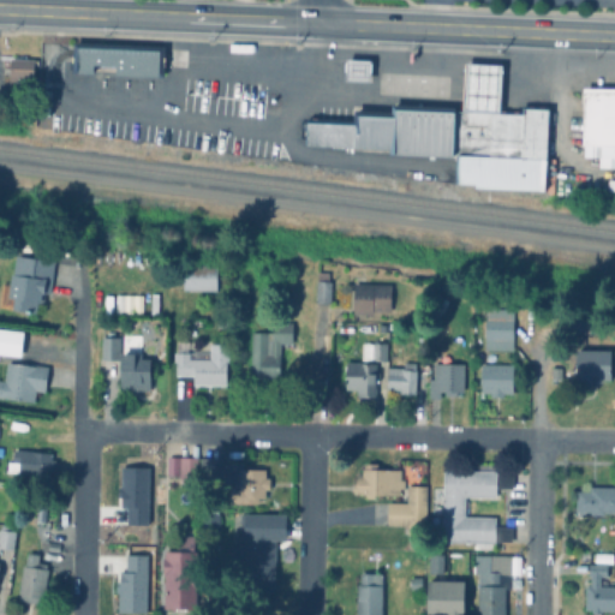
[(114,46),(114,48),(114,70),(108,70),(109,67),(100,67),(99,76),(78,75),(79,45),(114,46)]
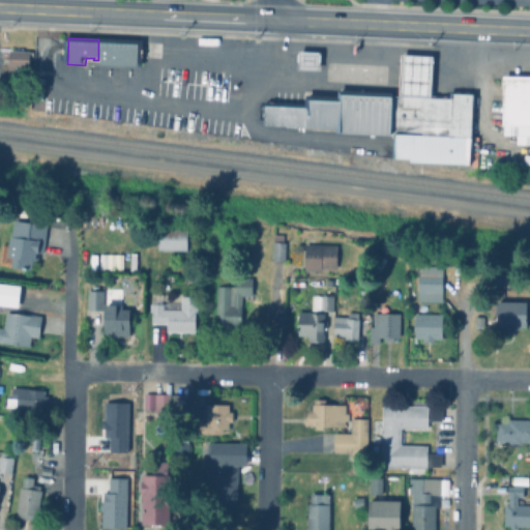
[(98,60),(98,41),(98,39),(147,42),(146,67),(105,66),(105,59),(101,58),(101,60),(98,60)]
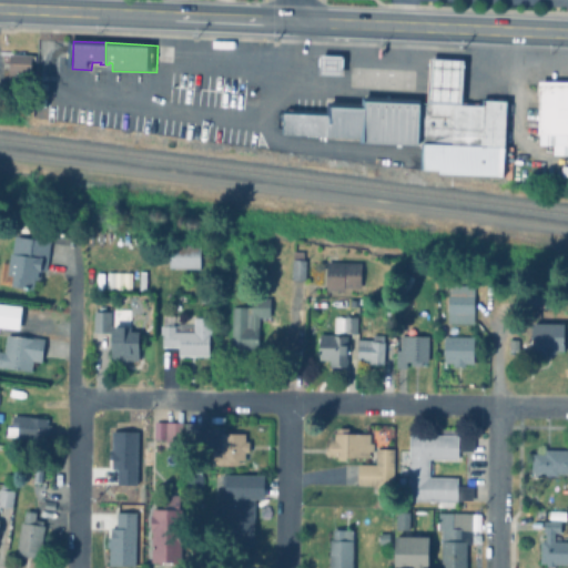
[(341,54),(340,64),(340,74),(316,73),(317,63),(317,53),(341,54)]
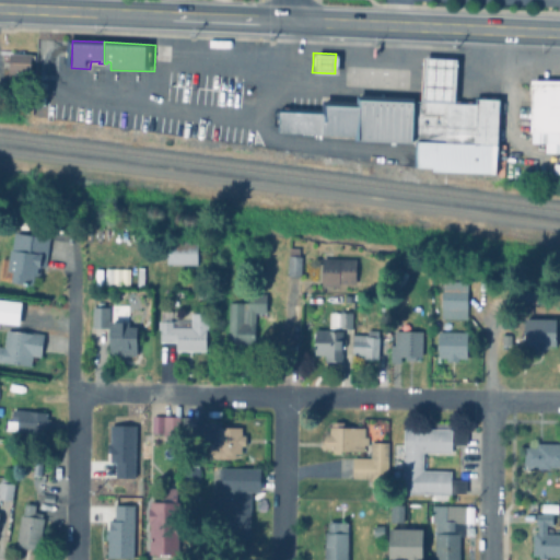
[(16,83),(16,56),(34,57),(32,84),(16,83)]
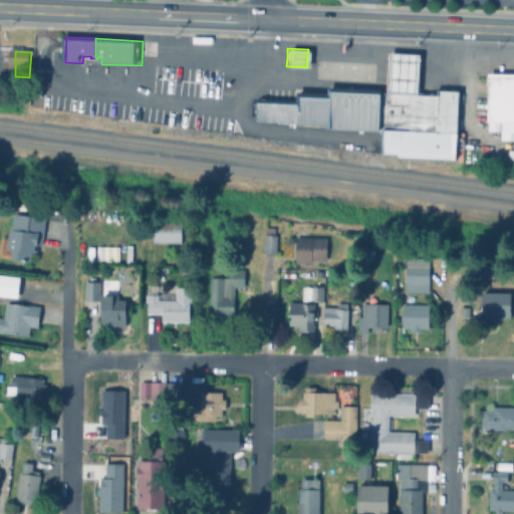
[(384,91),(386,62),(387,52),(418,53),(417,63),(416,93),(384,91)]
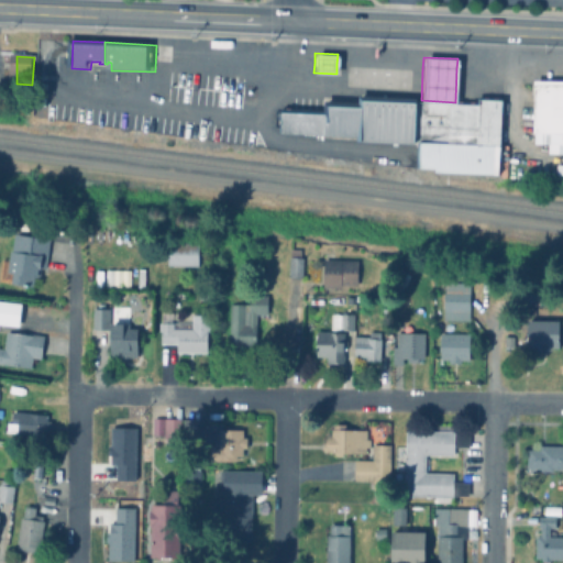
[(562,151),(547,151),(547,142),(532,142),(532,131),(529,131),(530,78),(562,78),(562,151)]
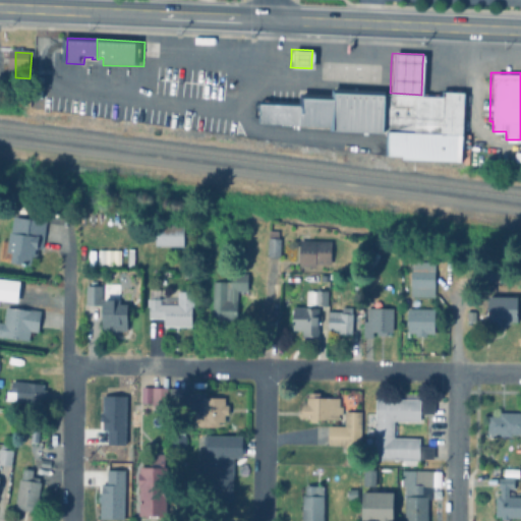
[(385,90),(385,94),(383,132),(328,130),(328,125),(297,124),(257,123),(257,100),(297,102),(298,93),(330,94),(331,88),(385,90)]
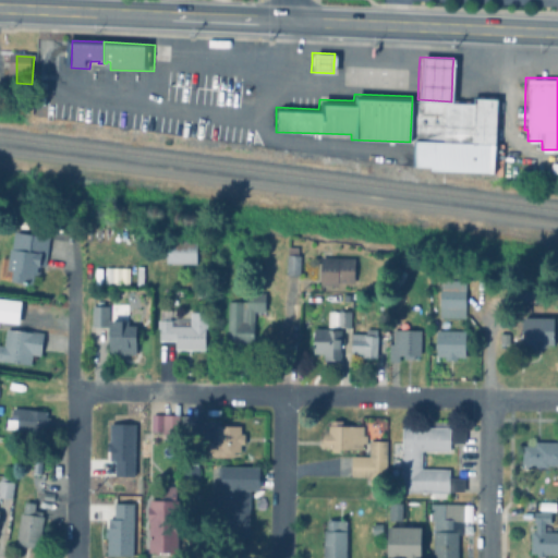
[(410,142),(412,100),(470,101),(471,95),(495,96),(493,172),(428,170),(428,166),(411,166),(412,144),(410,144),(410,142)]
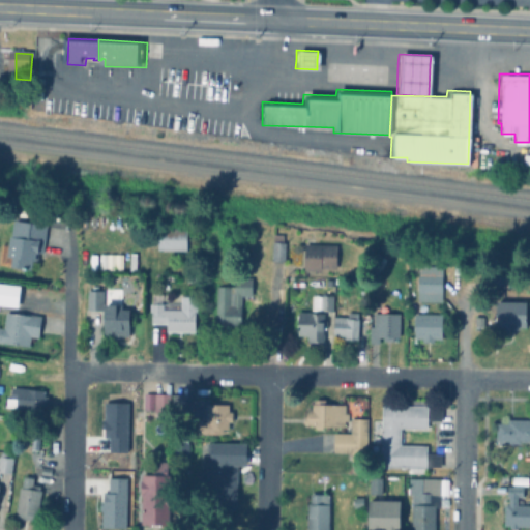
[(46,95),(45,105),(36,104),(37,94),(37,92),(46,93),(46,95)]
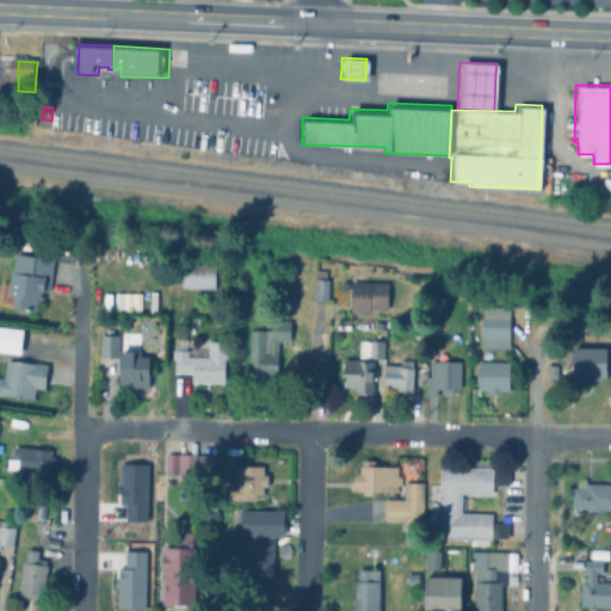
[(42,246),(41,254),(22,252),(23,244),(42,246)]
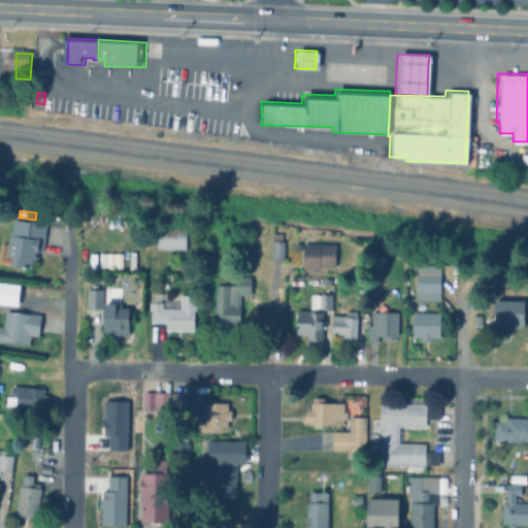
[(19,222),(50,226),(45,255),(41,254),(41,255),(40,255),(39,262),(35,262),(34,271),(14,268),(15,258),(11,258),(13,246),(12,246),(15,223),(19,223),(19,222)]
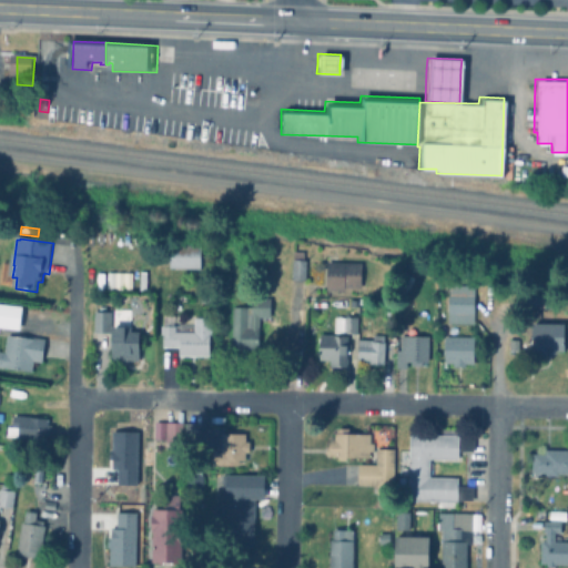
[(203,247),(203,272),(172,271),(173,246),(203,247)]
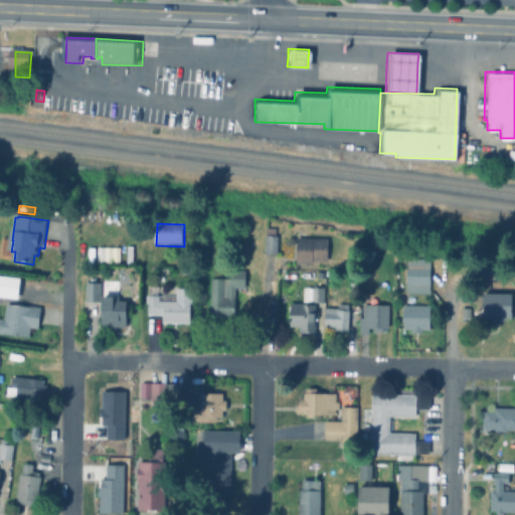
[(277,234),(276,251),(275,251),(275,254),(266,253),(266,250),(264,250),(265,226),(275,226),(275,233),(277,234)]
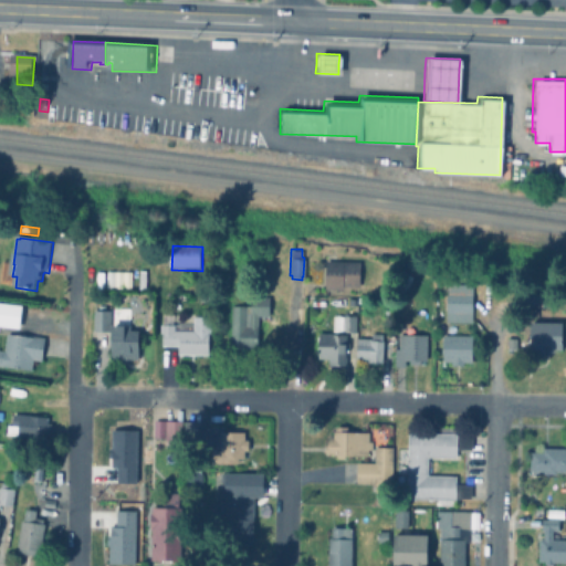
[(359,261),(358,285),(342,285),(342,289),(324,287),(325,259),(359,261)]
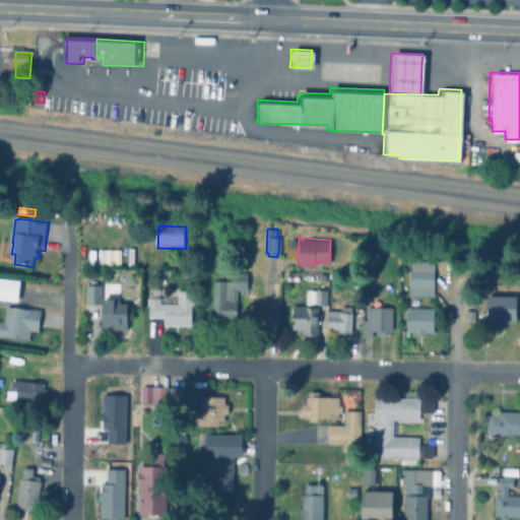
[(122,264),(100,264),(99,264),(100,252),(123,252),(122,264)]
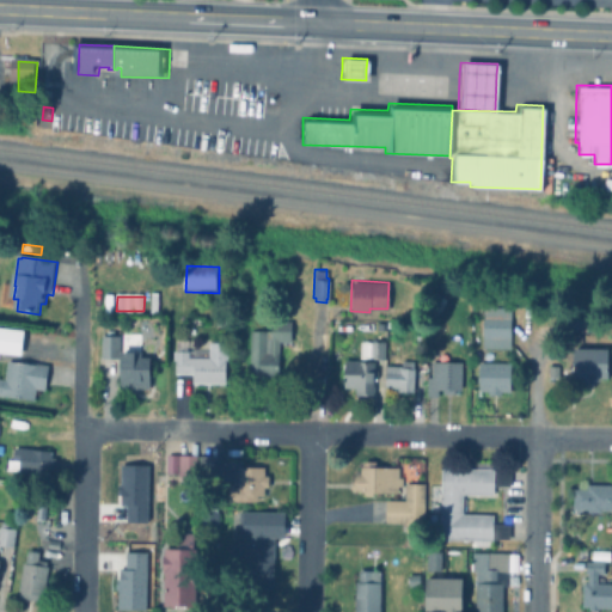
[(509,307),(509,314),(510,314),(509,336),(508,336),(508,346),(484,344),(484,336),(482,336),(482,313),(484,313),(484,306),(509,307)]
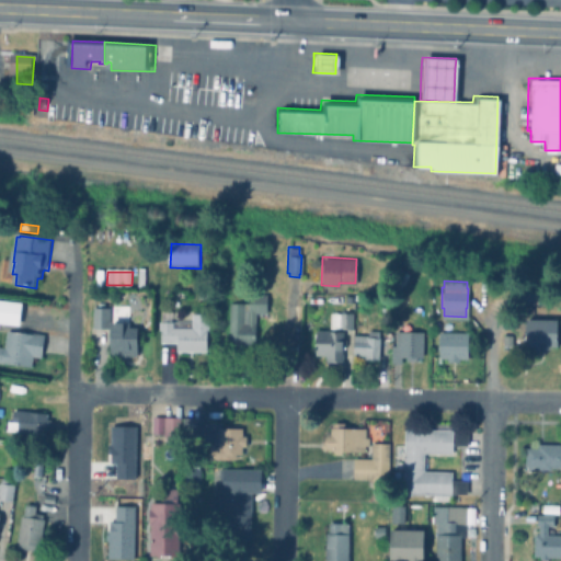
[(212,292),(213,301),(201,301),(201,292),(212,292)]
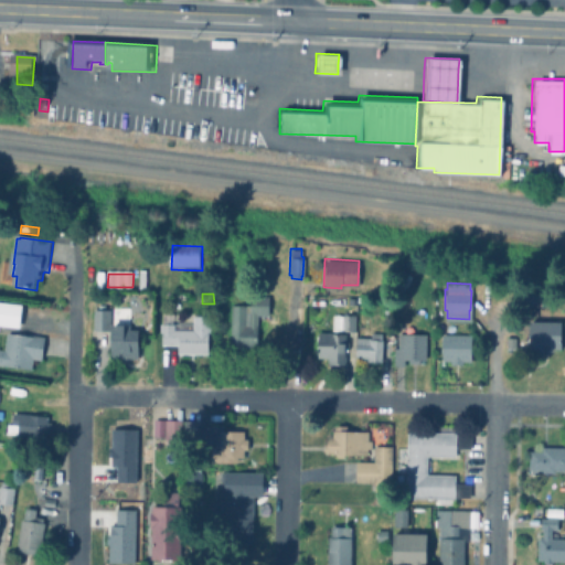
[(267,295),(266,315),(257,313),(256,349),(228,348),(231,304),(248,305),(248,295),(267,295)]
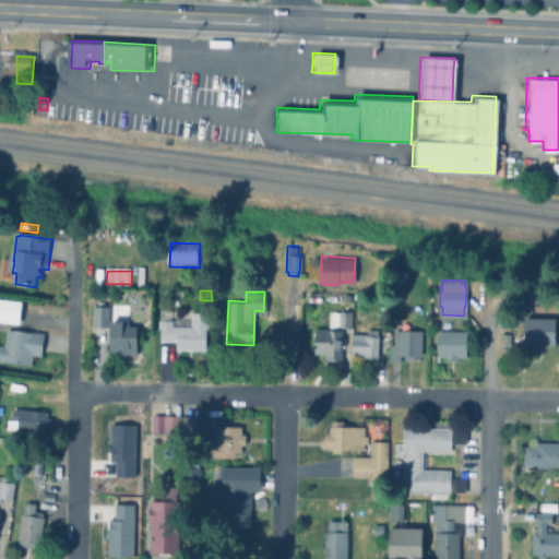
[(344,293),(344,304),(328,304),(328,293),(344,293)]
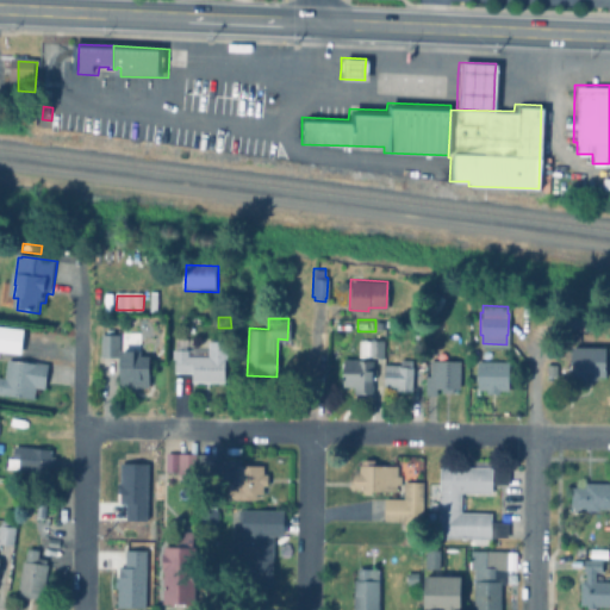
[(0,328),(27,331),(24,356),(0,353),(0,328)]
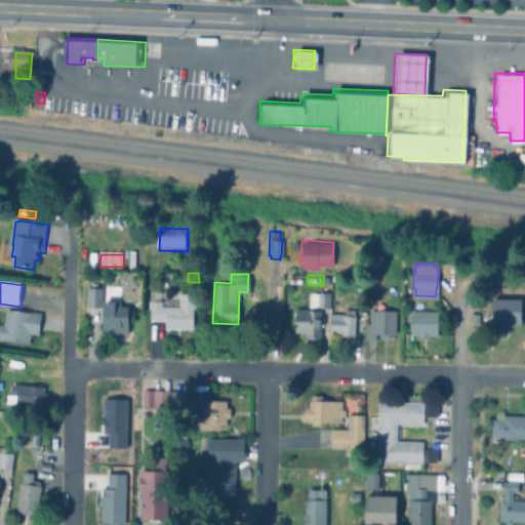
[(99,286),(99,290),(105,290),(105,311),(99,310),(88,310),(89,290),(92,290),(92,286),(99,286)]
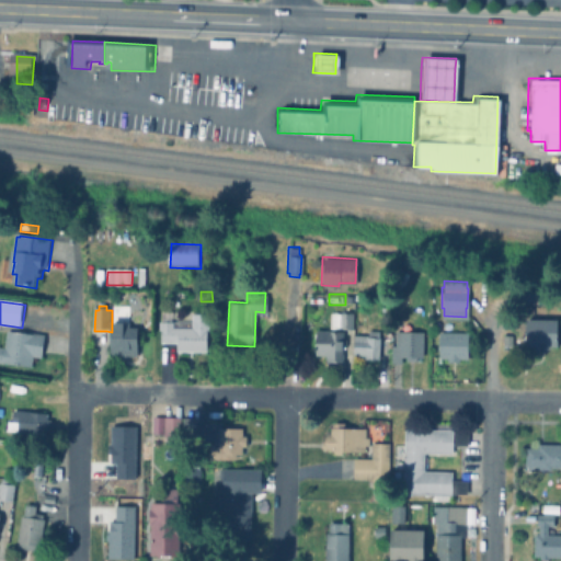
[(352,311),(352,328),(329,327),(329,311),(352,311)]
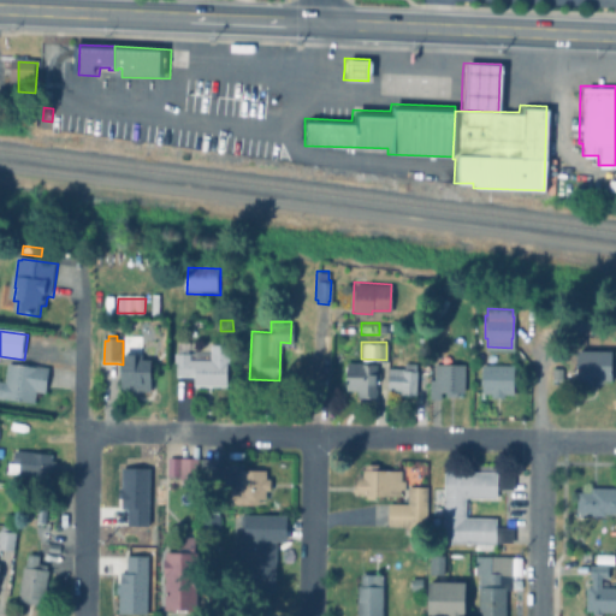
[(232,347),(232,366),(229,366),(229,389),(195,389),(196,379),(177,379),(177,356),(213,356),(213,347),(232,347)]
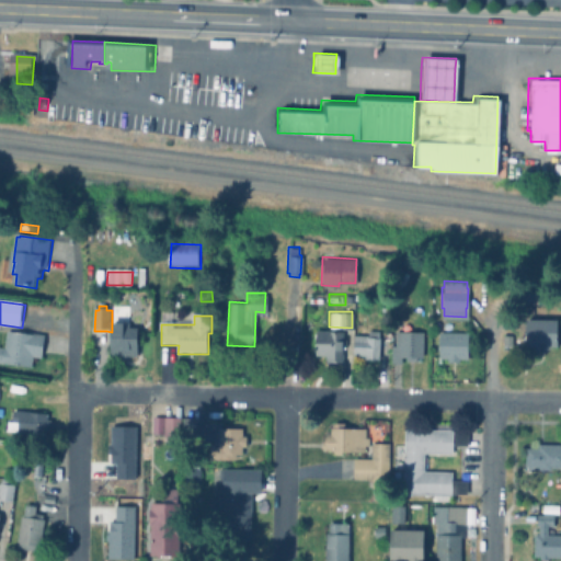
[(554,318),(554,345),(547,345),(547,347),(535,347),(535,344),(526,344),(527,318),(554,318)]
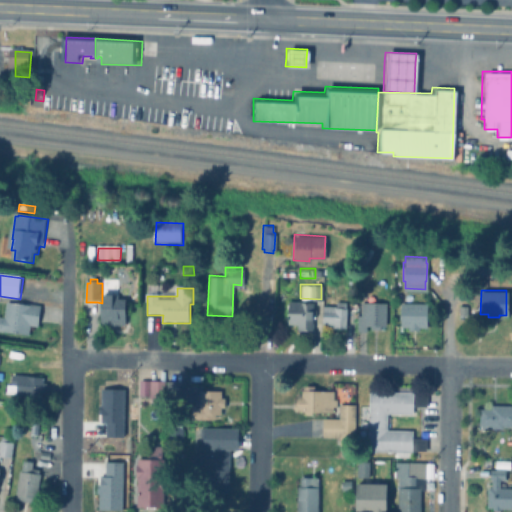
[(116,297),(116,301),(127,301),(127,328),(102,327),(102,301),(104,301),(104,297),(116,297)]
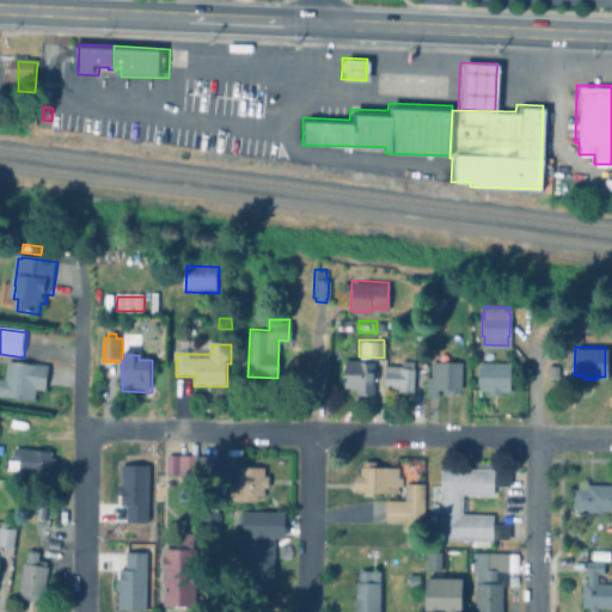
[(375,368),(374,379),(372,379),(371,395),(353,393),(354,386),(341,385),(342,359),(373,360),(373,368),(375,368)]
